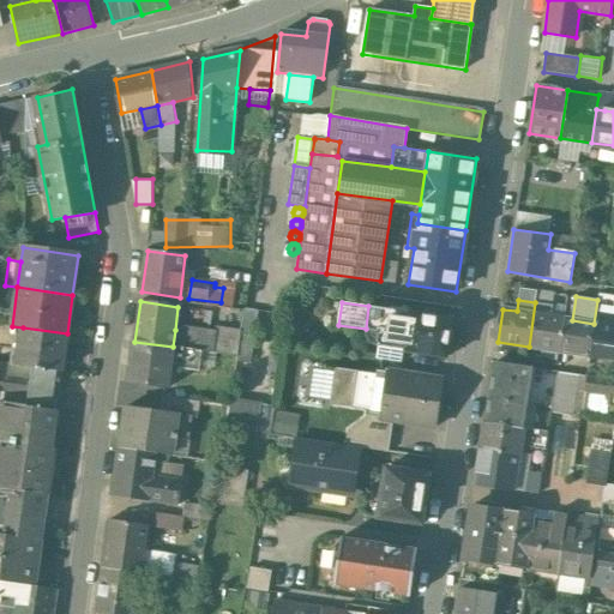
[(546,305),(535,302),(529,347),(560,351),(565,319),(545,315),(546,305)]
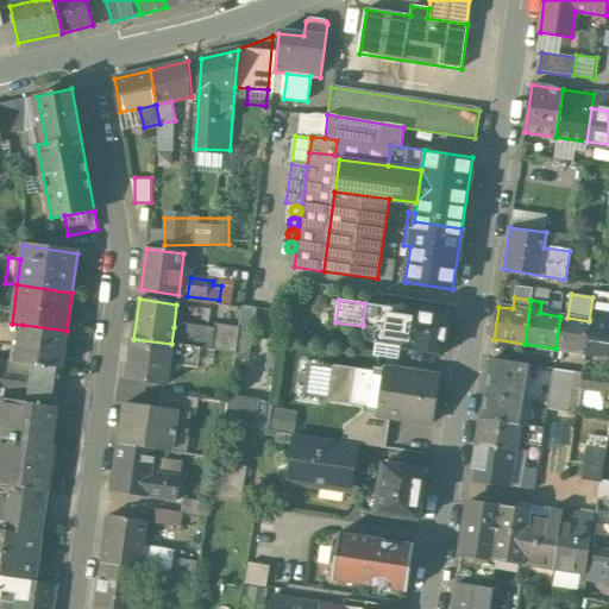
[(608,303),(594,301),(590,321),(608,324),(608,315),(607,316),(608,303)]
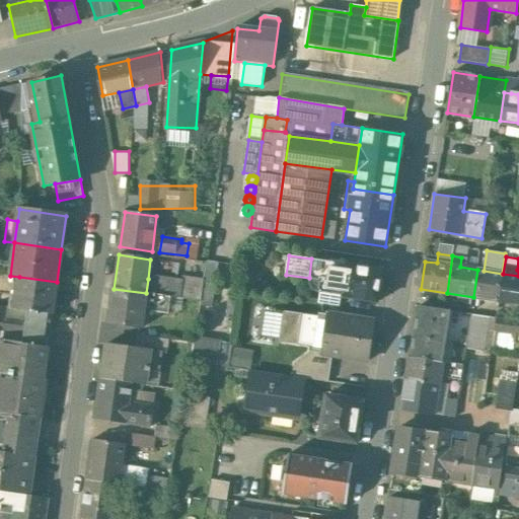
[(382,269),(311,258),(309,278),(322,280),(320,294),(342,297),(377,302),(382,269)]
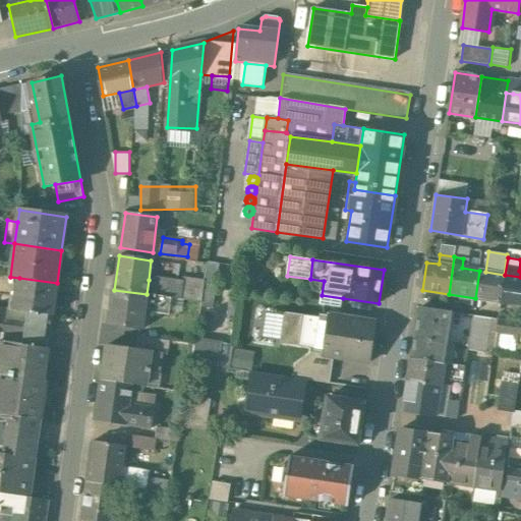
[(485,272),(479,271),(475,298),(501,302),(505,275),(504,275),(485,272)]
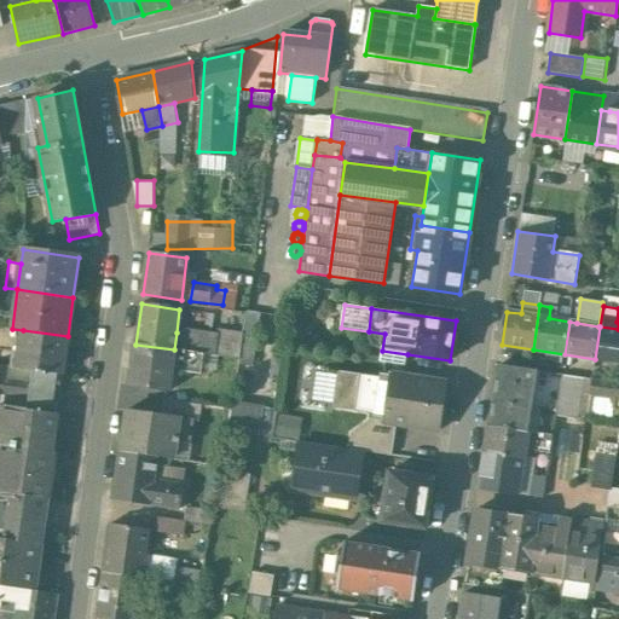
[(618,329),(600,327),(595,359),(618,363),(618,329)]
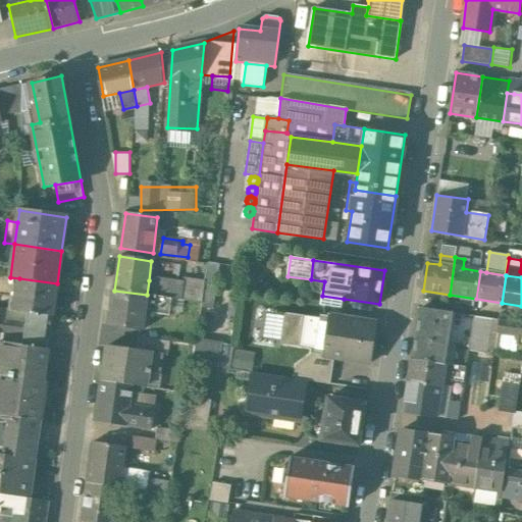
[(57,283),(19,278),(17,294),(11,293),(9,309),(28,312),(52,315),(57,283)]
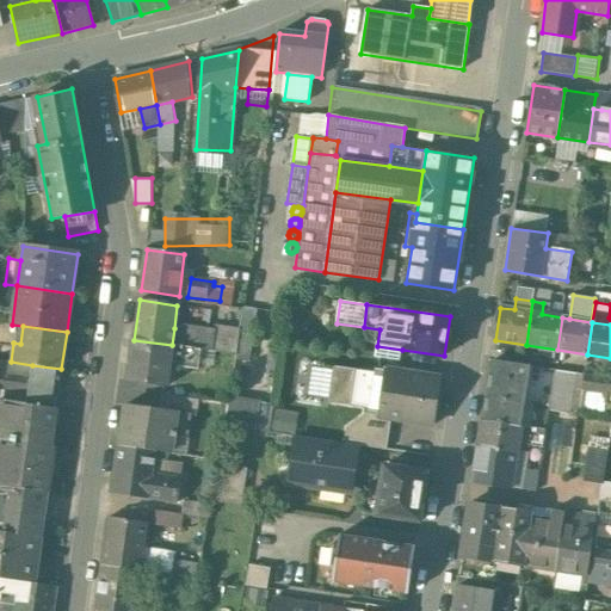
[(215,332),(179,327),(179,329),(174,328),(172,345),(199,349),(213,350),(215,332)]
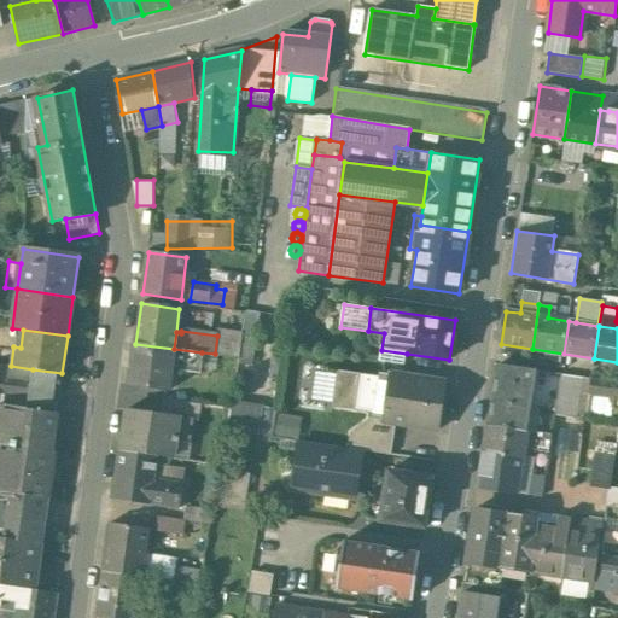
[(174,349),(135,344),(130,384),(168,389),(172,367),(174,349)]
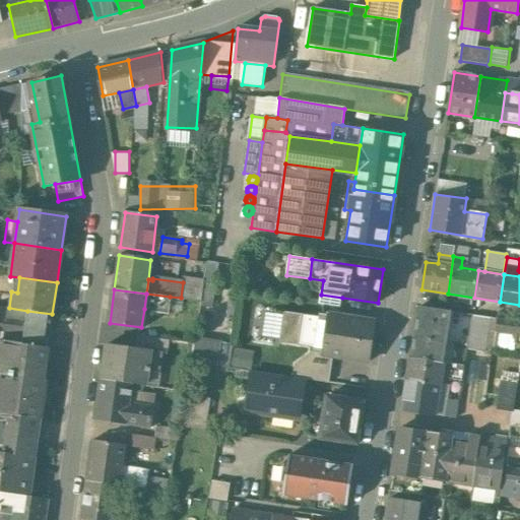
[(170,297),(146,294),(144,309),(152,310),(151,312),(168,314),(170,297)]
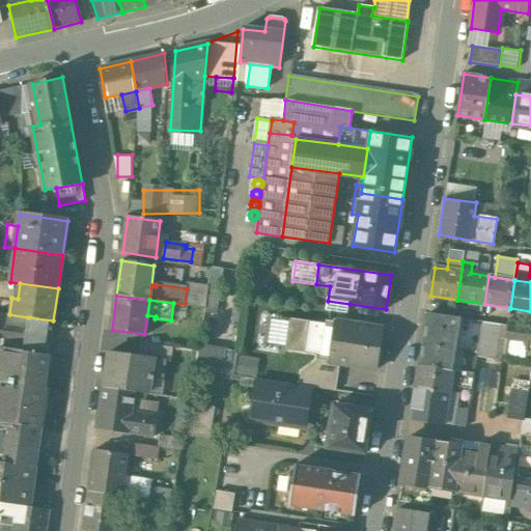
[(7,314),(0,313),(0,337),(25,341),(27,328),(6,325),(7,314)]
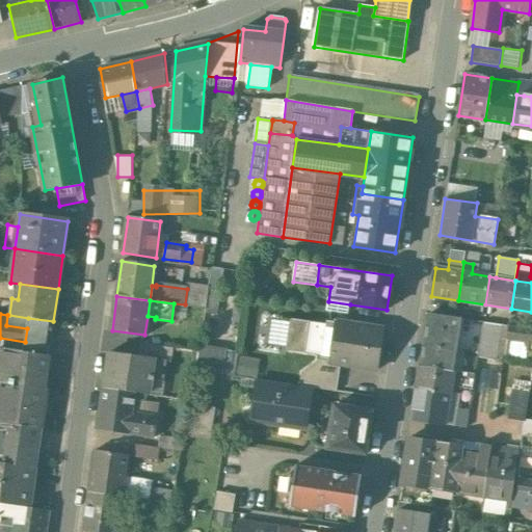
[(460,319),(428,314),(421,366),(453,371),(454,365),(460,319)]
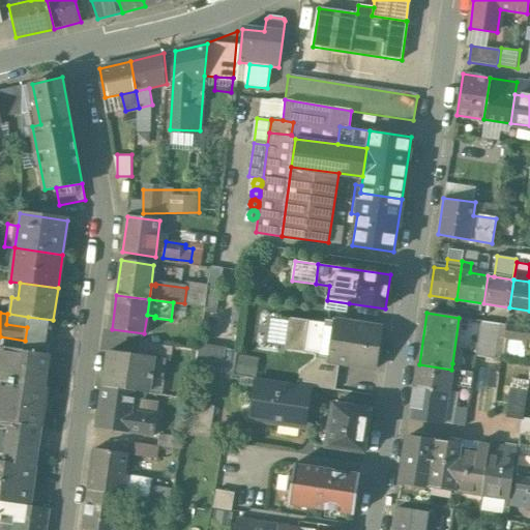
[(53,320),(28,317),(25,341),(24,351),(48,354),(53,320)]
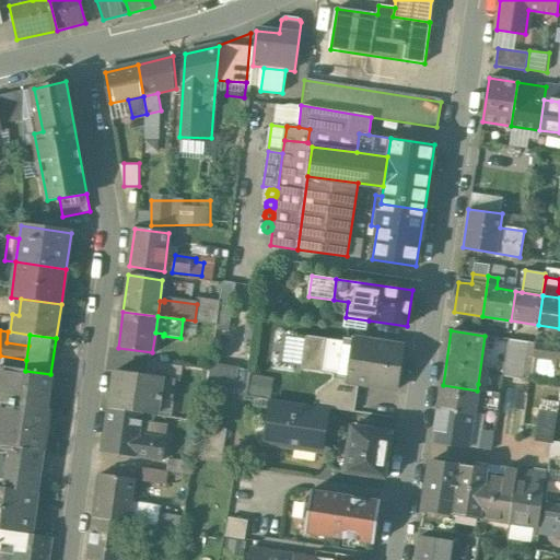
[(343,342),(306,336),(301,370),(334,375),(338,375),(353,377),(352,383),(358,384),(398,389),(405,348),(359,340),(359,341),(343,339),(343,342)]
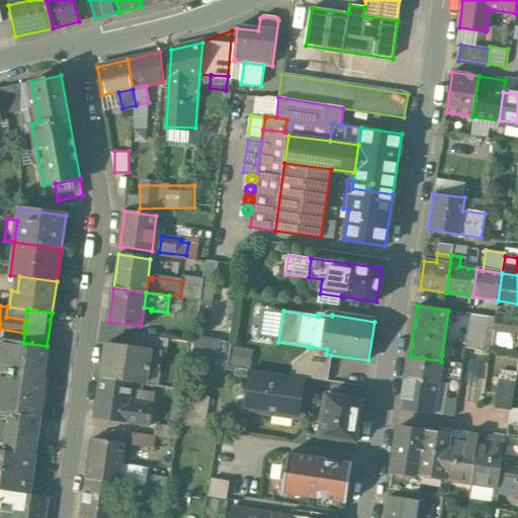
[(487,317),(469,315),(466,334),(464,349),(482,352),(487,317)]
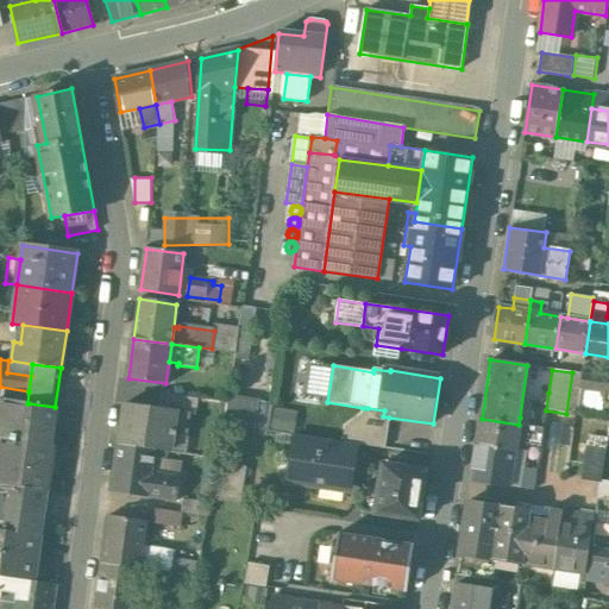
[(608,378),(582,375),(581,388),(608,391),(608,378)]
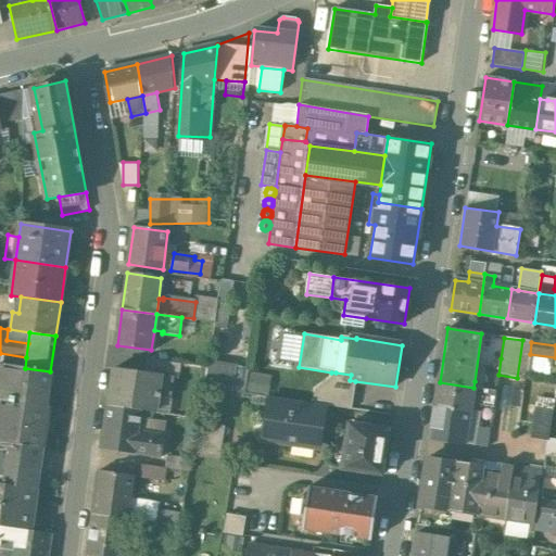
[(501,358),(487,356),(482,382),(475,381),(474,388),(495,391),(498,375),(501,358)]
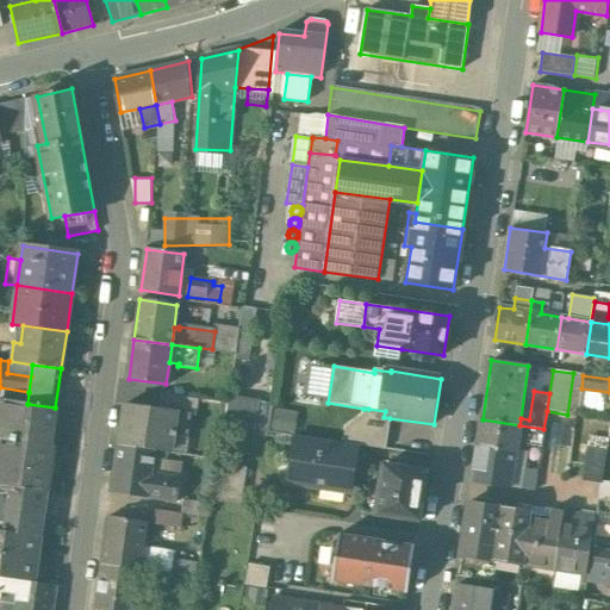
[(198,400),(162,394),(160,409),(191,414),(191,415),(195,416),(198,400)]
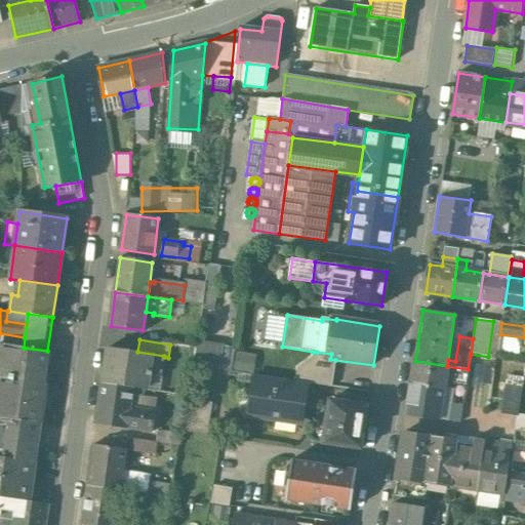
[(24,348),(0,344),(0,378),(43,385),(47,351),(24,348)]
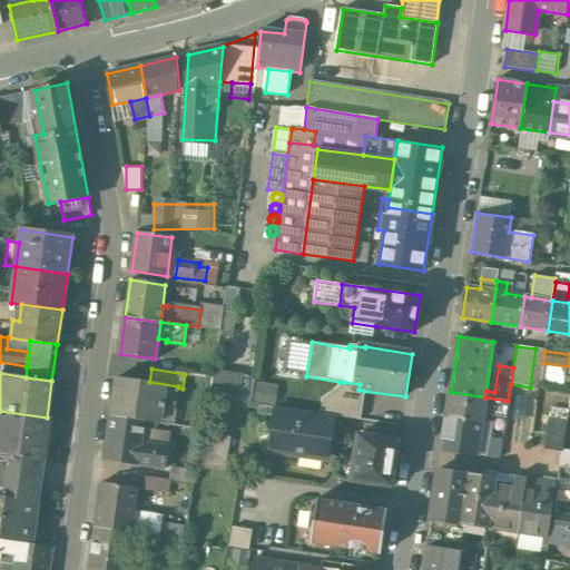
[(149,382),(117,377),(111,415),(146,421),(159,423),(163,406),(175,409),(178,387),(178,386),(149,382)]
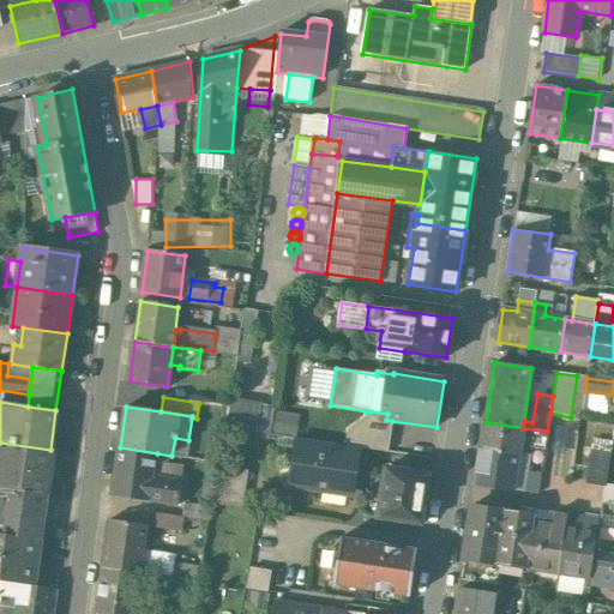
[(387,414),(371,411),(366,411),(365,417),(348,431),(345,446),(357,447),(357,449),(387,452),(392,421),(386,420),(387,414)]
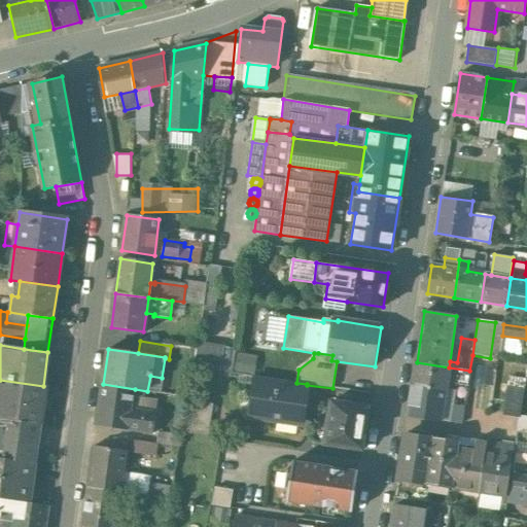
[(250,357),(238,355),(236,371),(247,373),(250,357)]
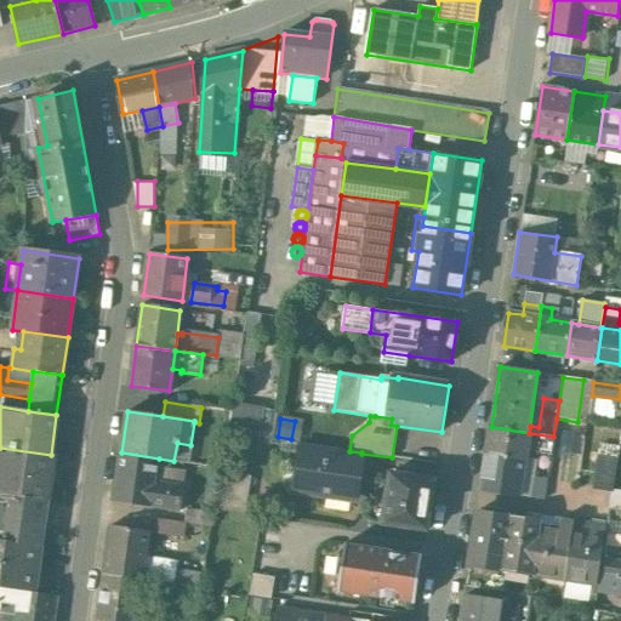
[(529,433),(491,427),(486,454),(525,460),(529,433)]
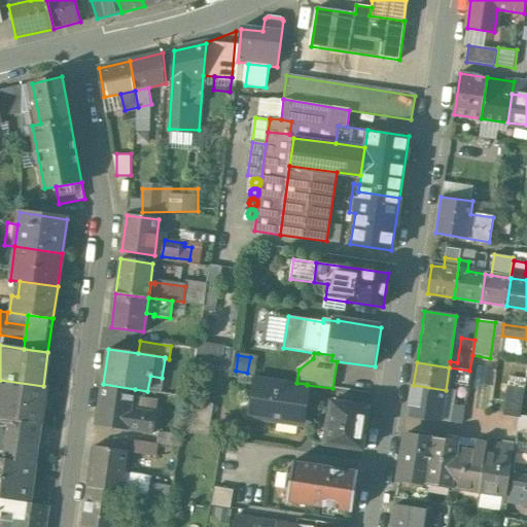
[(469,371),(449,367),(446,390),(454,391),(455,383),(467,385),(469,371)]
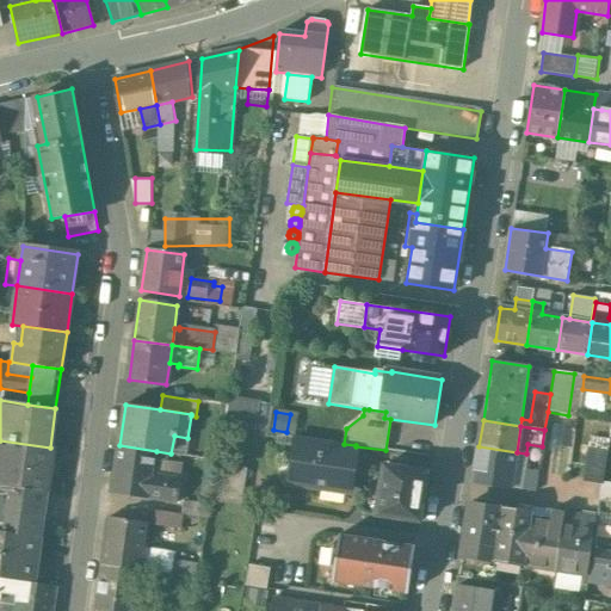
[(344,444),(298,437),(291,480),(329,486),(329,482),(350,486),(356,446),(356,445),(344,444)]
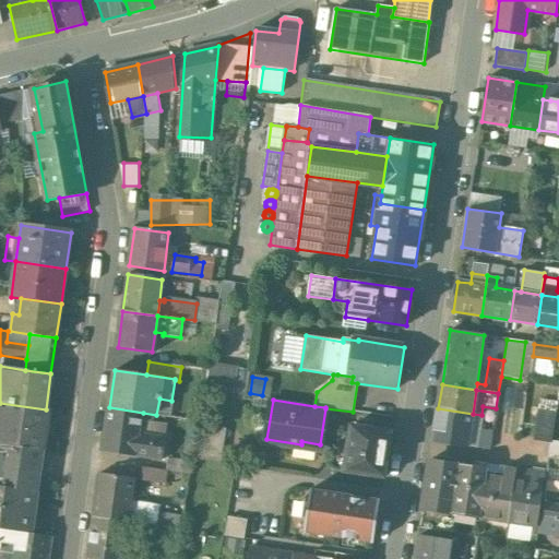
[(46,409),(0,403),(0,444),(43,451),(48,409),(46,409)]
